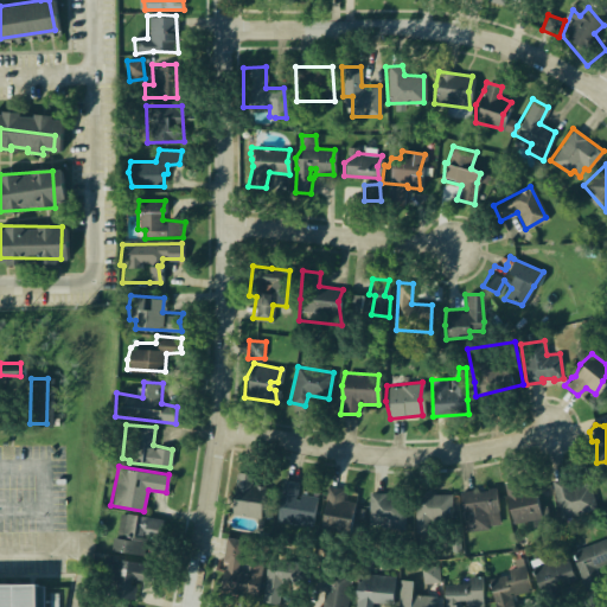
[(236,472),(253,473),(250,484),(263,487),(259,502),(260,518),(231,513),(229,498),(235,484),(236,472)]
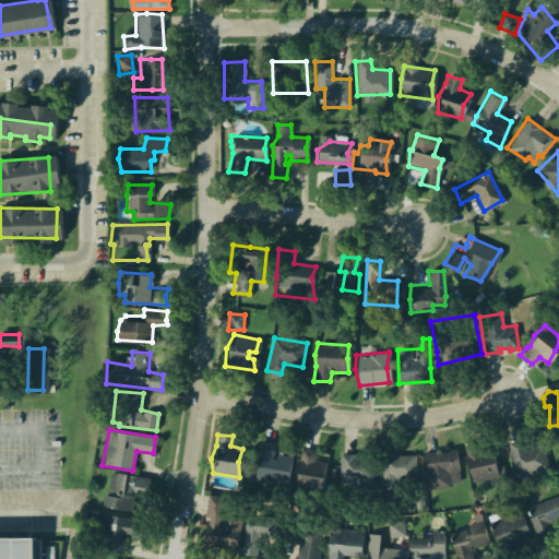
[(508,443),(513,440),(523,449),(543,444),(549,470),(515,477),(508,443)]
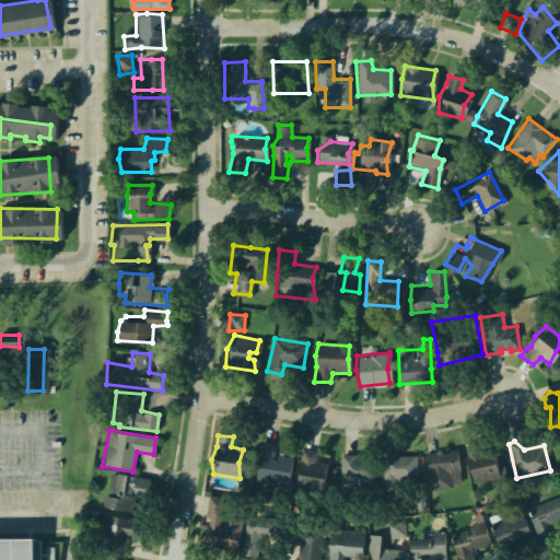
[(259,442),(275,444),(272,459),(276,461),(277,456),(292,458),(288,488),(253,482),(254,466),(258,453),(259,442)]
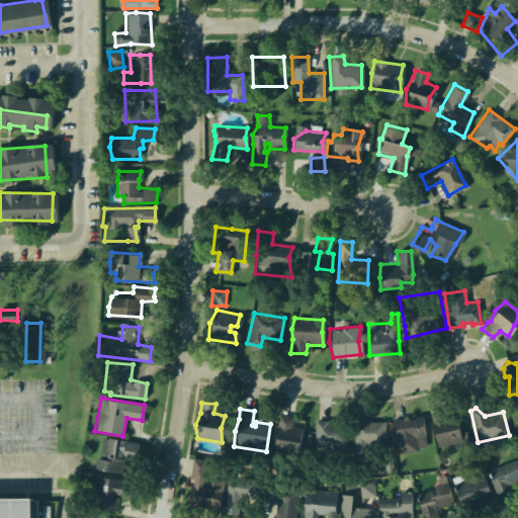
[(277,414),(292,417),(291,426),(301,428),(296,442),(297,454),(271,450),(273,437),(277,425),(277,414)]
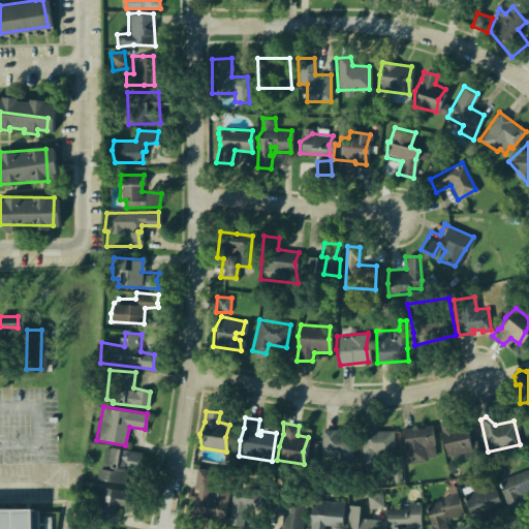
[(431,424),(400,428),(400,438),(403,446),(404,463),(425,462),(423,447),(435,446),(431,424)]
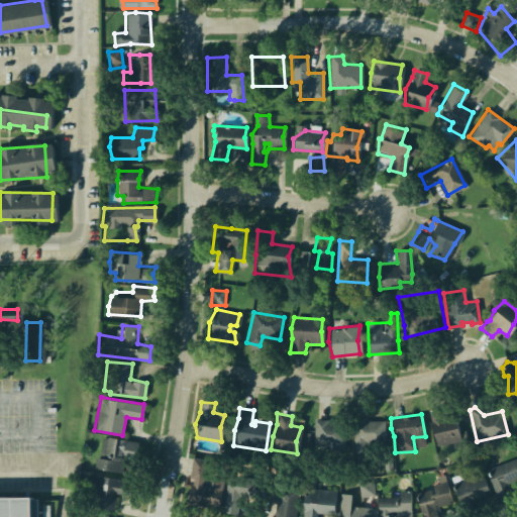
[(454,416),(433,420),(431,432),(436,445),(452,442),(453,447),(462,444),(454,427),(454,416)]
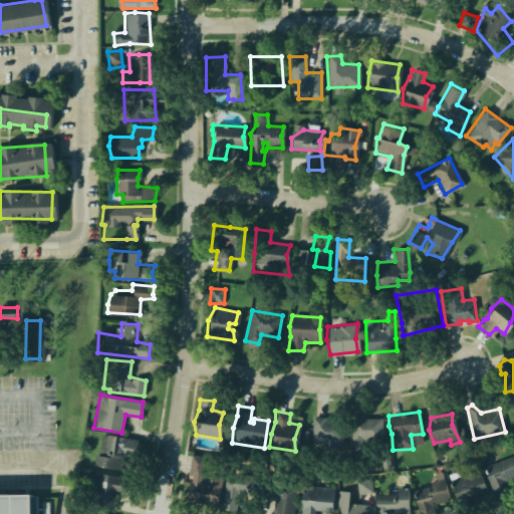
[(343,417),(313,418),(312,446),(342,448),(343,417)]
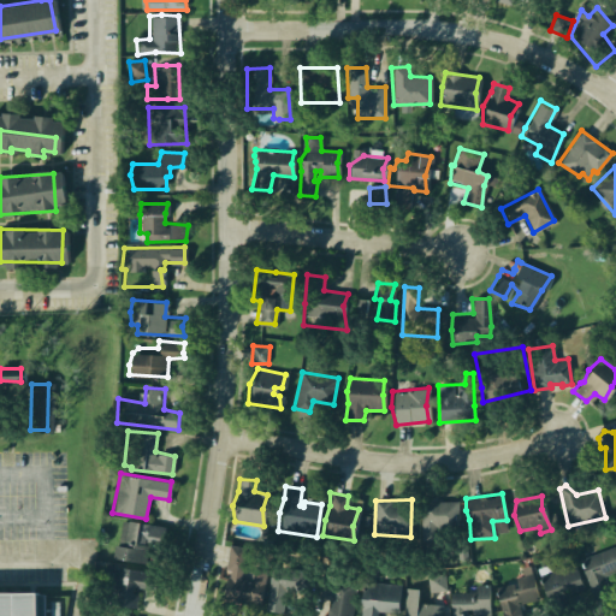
[(457,502),(458,540),(420,542),(420,502),(457,502)]
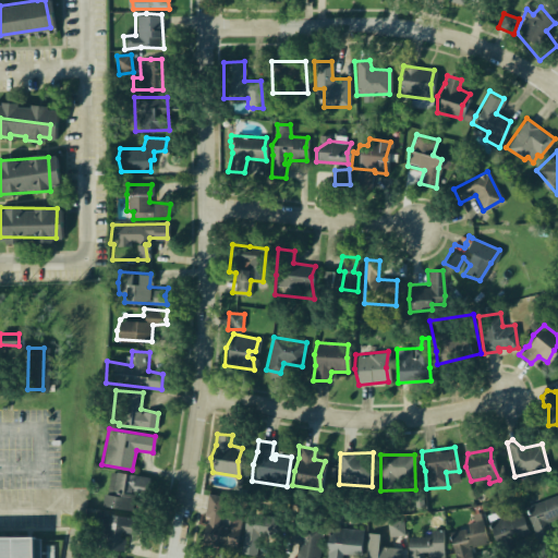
[(114,471),(135,474),(146,477),(144,486),(143,493),(132,490),(131,493),(134,495),(132,510),(100,505),(102,493),(111,494),(114,471)]
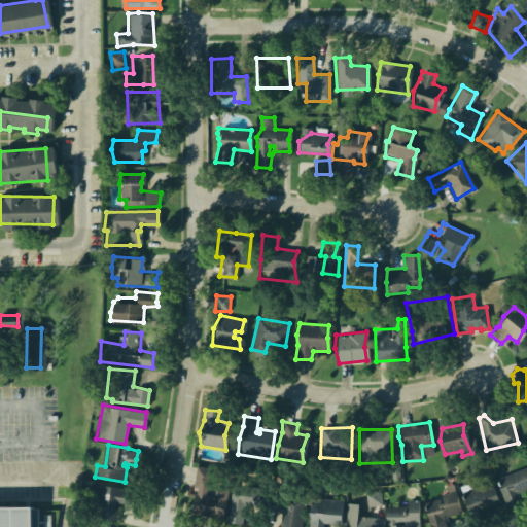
[(526,471),(525,467),(496,479),(497,487),(505,502),(506,512),(514,504),(523,508),(518,492),(526,489),(526,471)]
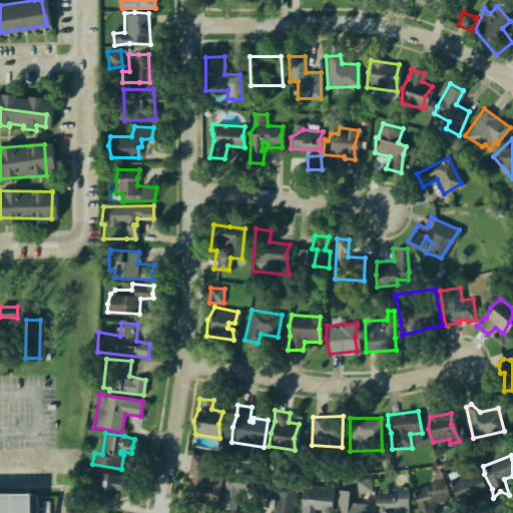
[(189,456),(201,458),(201,466),(224,472),(213,503),(184,498),(189,477),(185,477),(189,456)]
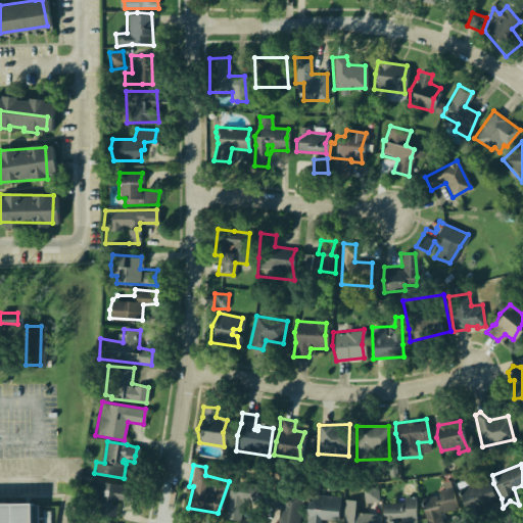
[(486,478),(489,490),(494,498),(464,511),(459,501),(461,487),(486,478)]
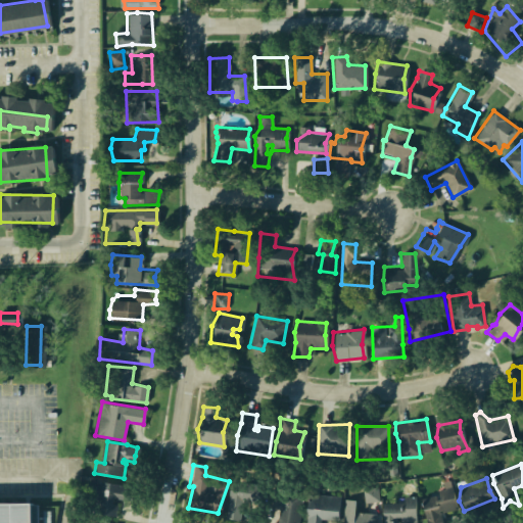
[(94,480),(122,485),(116,517),(87,514),(94,480)]
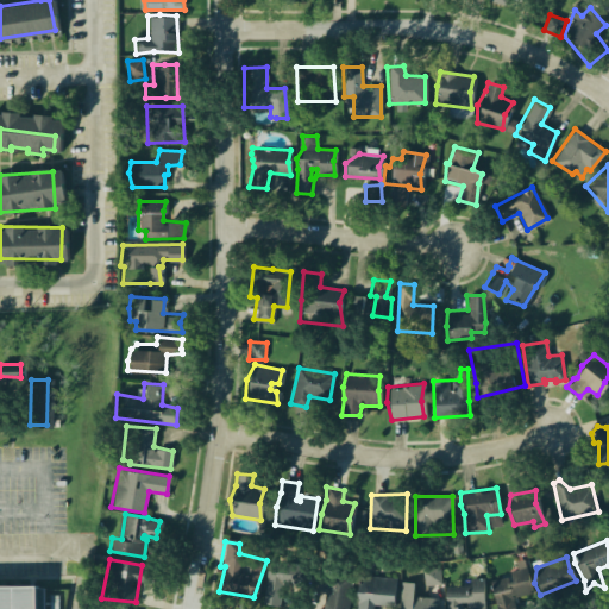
[(307,564),(270,559),(265,604),(282,607),(286,582),(305,584),(307,564)]
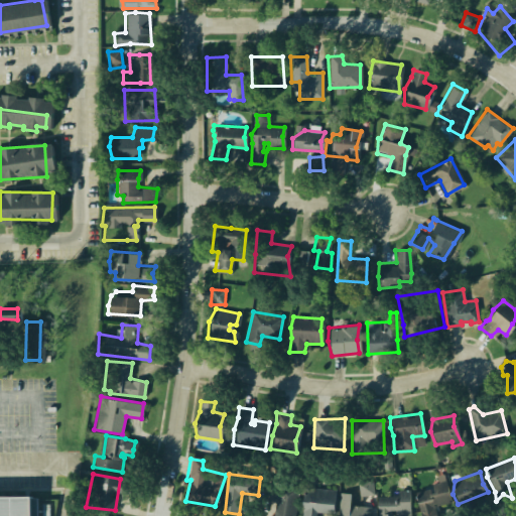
[(267,479),(299,484),(292,515),(270,515),(274,503),(258,500),(267,479)]
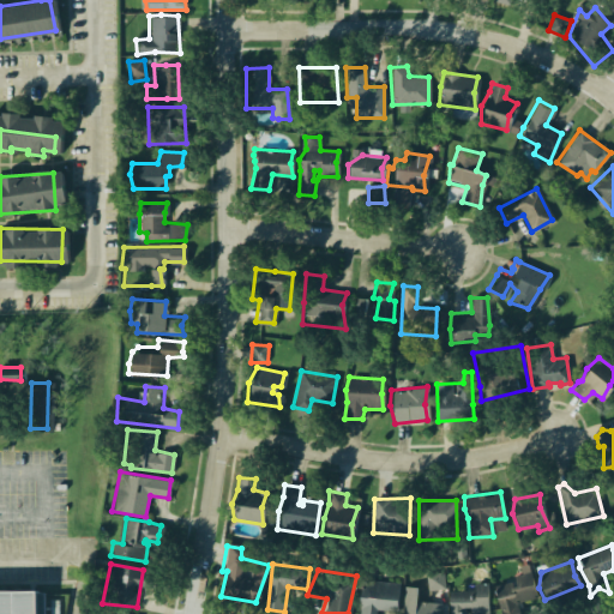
[(428,573),(427,590),(446,590),(443,571),(428,573)]
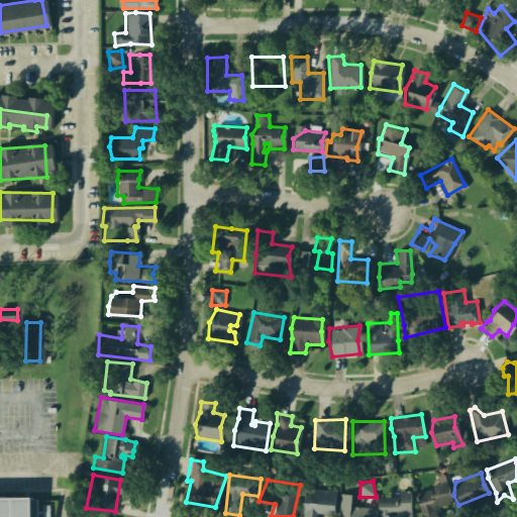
[(335,491),(331,504),(333,514),(318,513),(317,516),(303,516),(304,511),(301,501),(307,487),(335,491)]
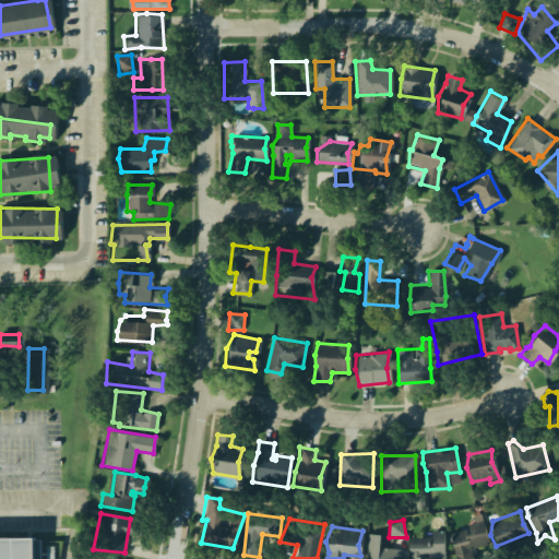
[(451,531),(453,543),(463,540),(464,526),(451,531)]
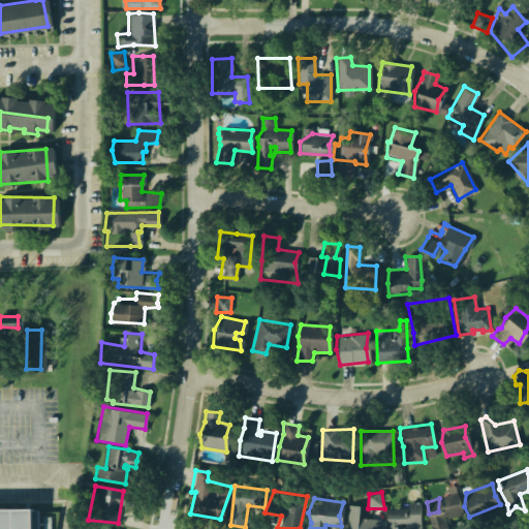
[(418,502),(417,514),(419,528),(403,528),(386,528),(385,518),(386,508),(406,509),(409,501),(418,502)]
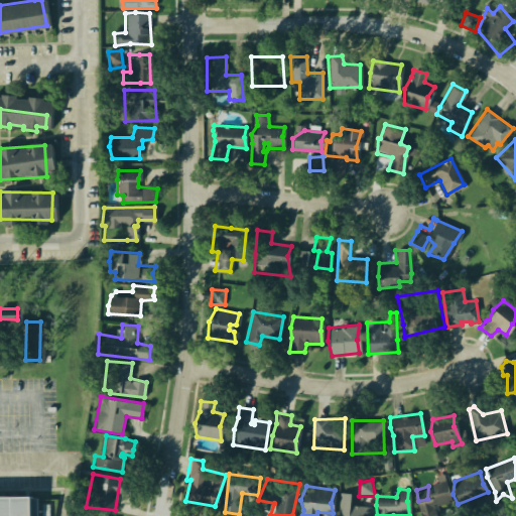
[(339,493),(336,515),(359,515),(361,507),(351,504),(348,503),(348,494),(339,493)]
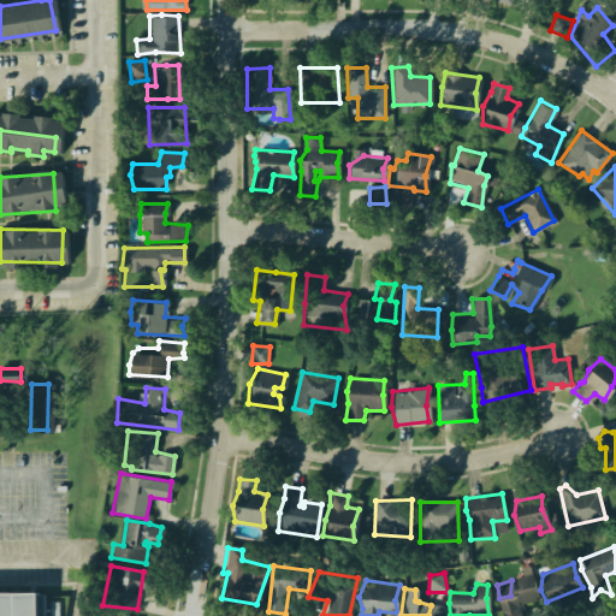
[(0,590),(0,615),(36,615),(33,590),(0,590)]
